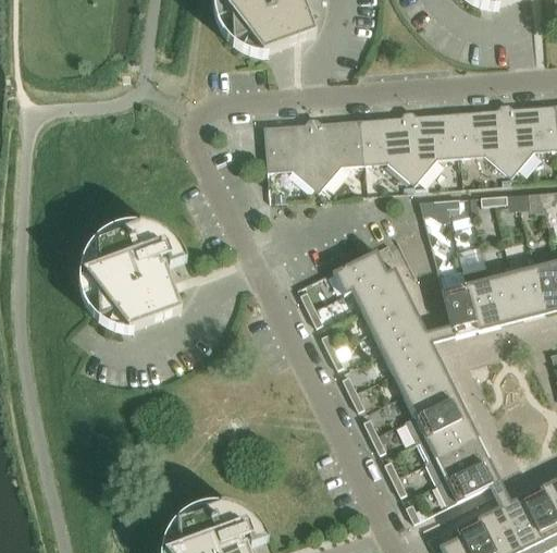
[(206,0),(207,11),(210,23),(215,34),(222,44),(231,52),(240,58),(254,60),(262,58),(261,57),(262,57),(248,39),(233,45),(231,47),(224,42),(215,29),(213,22),(232,16),(219,0),(206,0)]
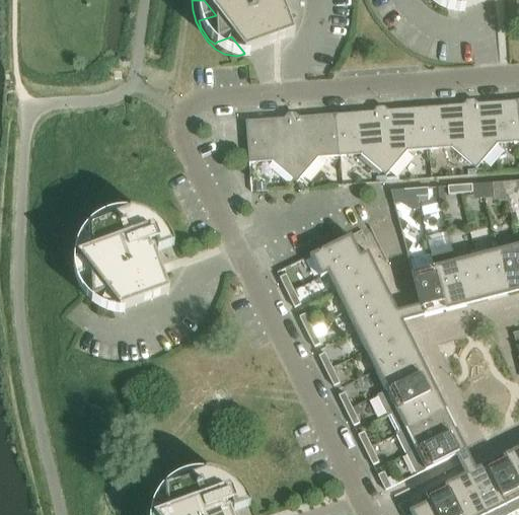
[(204,0),(216,15),(217,42),(231,37),(244,53),(243,53),(244,54),(294,35),(281,0),(204,0)]
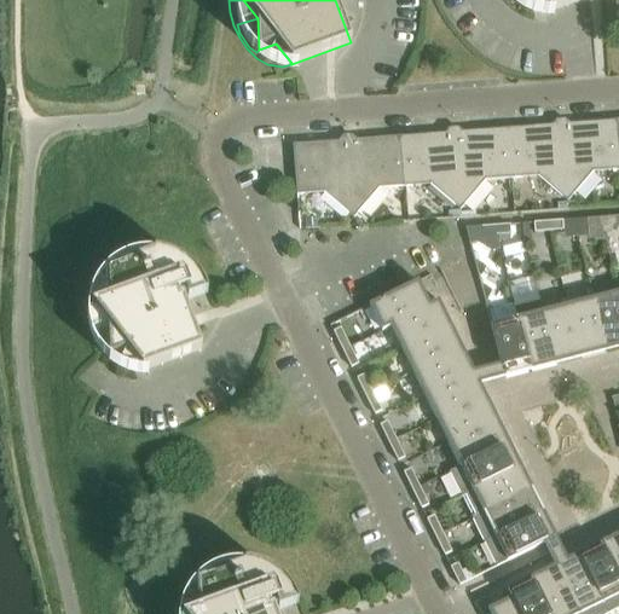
[(508,0),(514,6),(525,12),(538,15),(548,13),(547,12),(547,10),(538,0),(513,0),(508,0)]
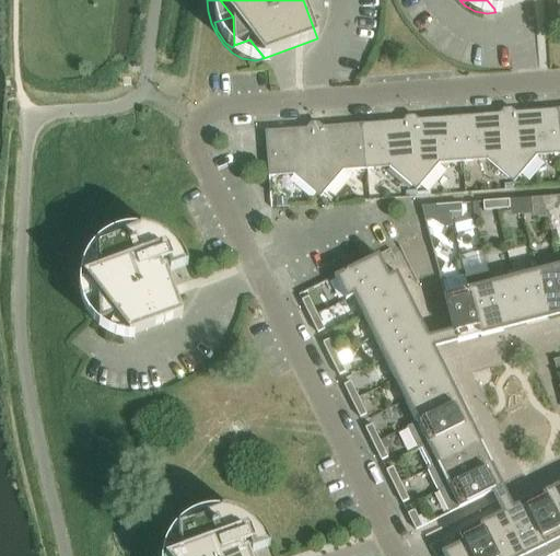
[(487,0),(494,9),(494,11),(523,0),(487,0)]
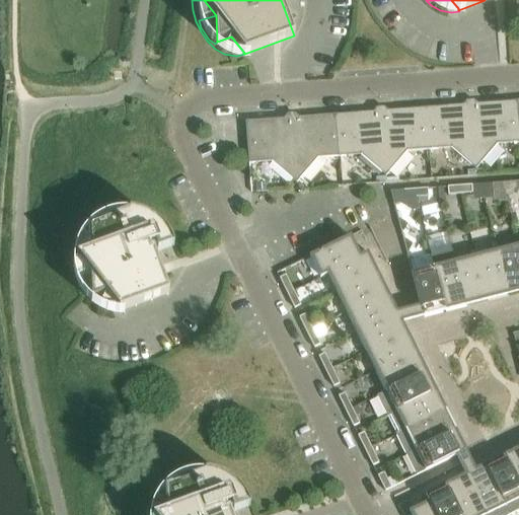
[(518,140),(515,98),(477,101),(473,97),(470,98),(475,167),(497,142),(518,140)]
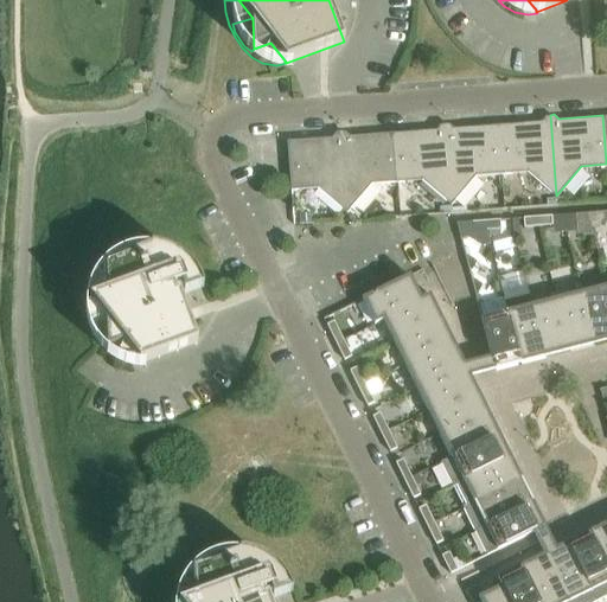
[(556,196),(550,115),(545,115),(542,120),(498,123),(502,172),(528,171),(556,196)]
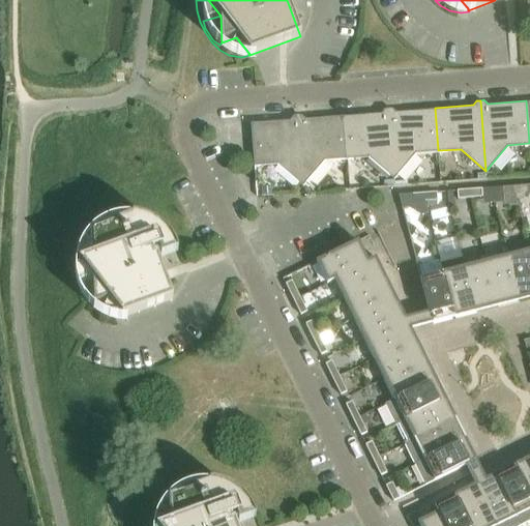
[(393,177),(388,107),(384,108),(381,111),(343,114),(346,157),(369,155),(393,177)]
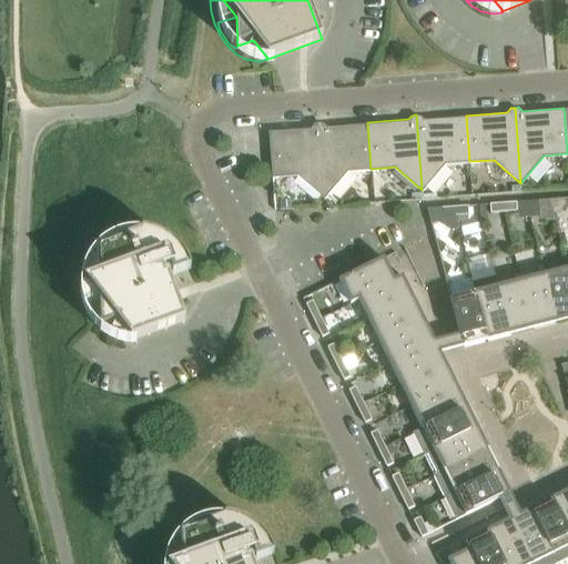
[(469,161),(466,116),(425,118),(421,114),(416,114),(422,190),(445,163),(469,161)]
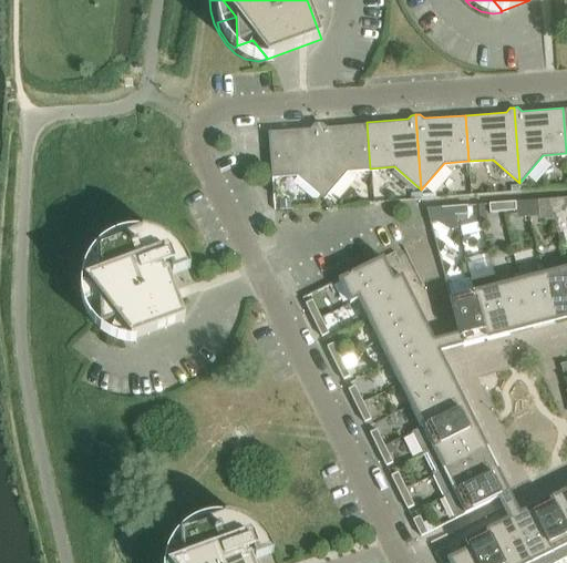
[(323,197),(318,122),(313,122),(310,126),(268,130),(271,176),(297,174),(323,197)]
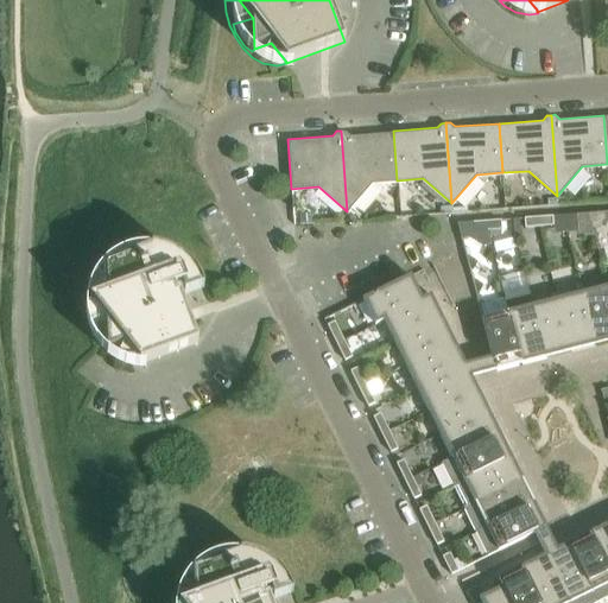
[(397,181),(393,131),(349,134),(346,131),(341,131),(347,211),(372,183),(397,181)]
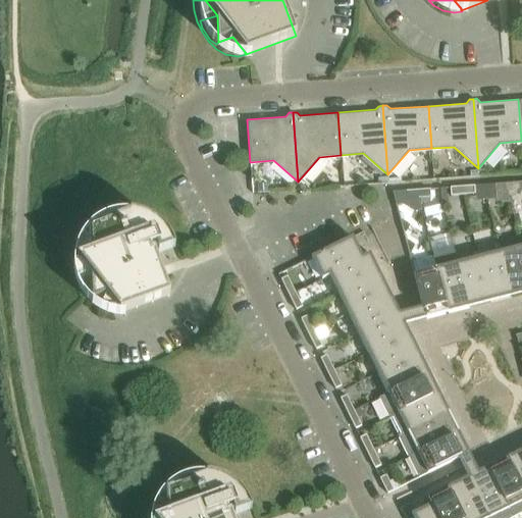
[(520,188),(519,179),(507,180),(508,189),(520,188)]
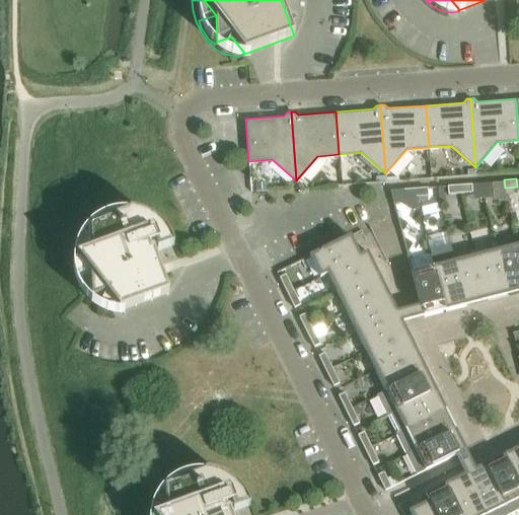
[(505,188),(504,179),(492,180),(493,189),(505,188)]
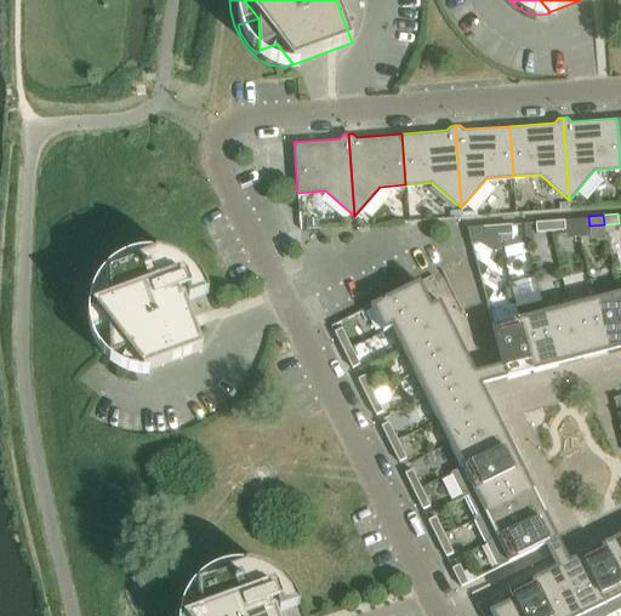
[(565,228),(564,218),(550,220),(551,229),(565,228)]
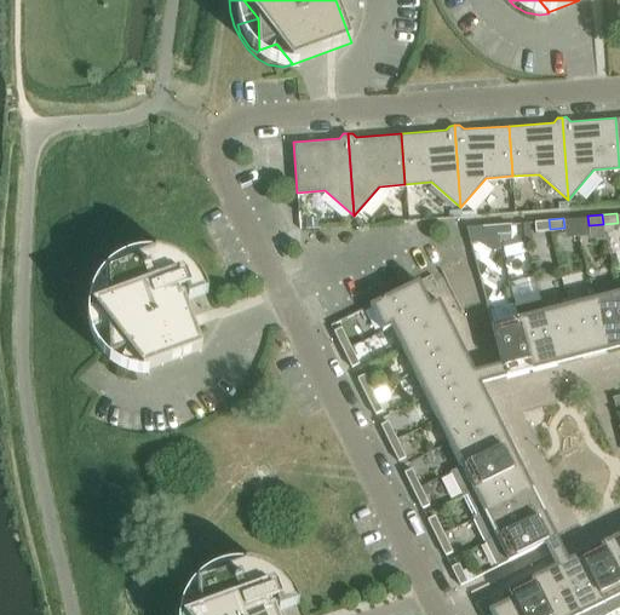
[(550,229),(549,219),(534,220),(535,230),(550,229)]
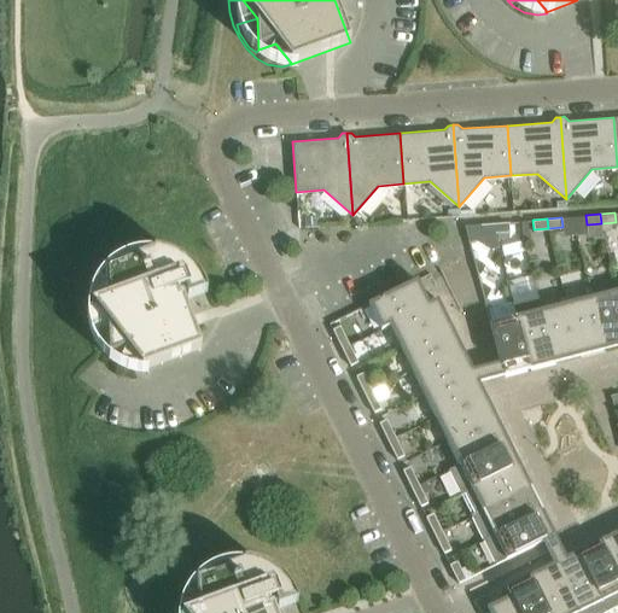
[(509,231),(509,221),(495,222),(495,232),(509,231)]
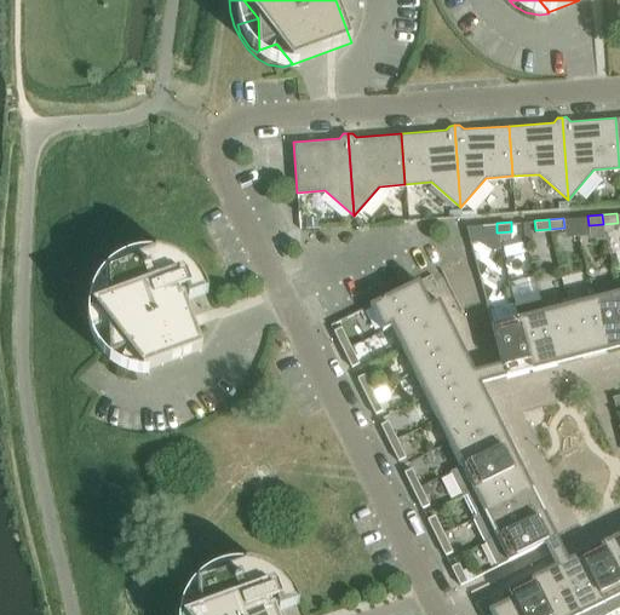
[(497,233),(497,223),(482,224),(482,234),(497,233)]
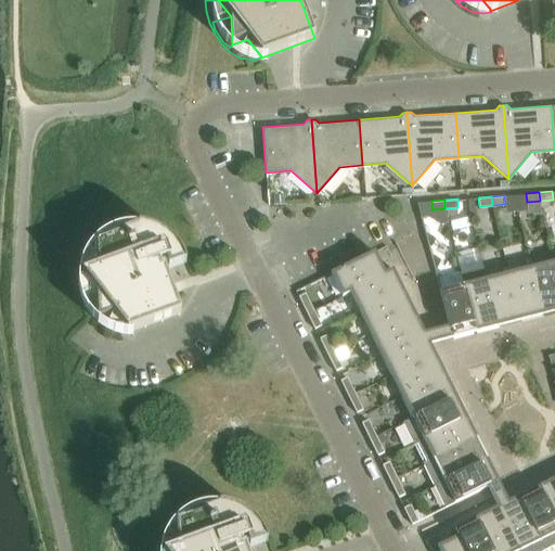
[(158,263),(166,259),(168,267),(185,260),(184,257),(182,254),(180,250),(179,247),(176,243),(173,240),(170,238),(167,234),(160,230),(156,228),(153,227),(151,226),(145,225),(142,223),(138,223),(138,226),(94,242),(95,268),(82,272),(82,273),(84,273),(97,292),(98,319),(114,314),(127,331),(127,332),(181,312),(164,266),(159,267),(158,263)]
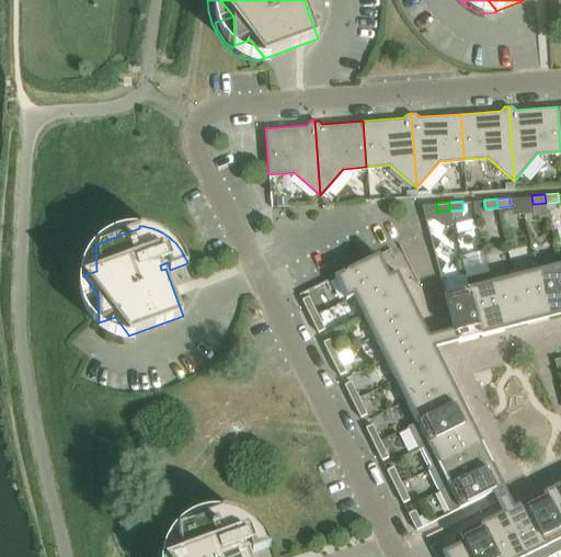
[(465,256),(471,283),(493,277),(487,250),(465,256)]
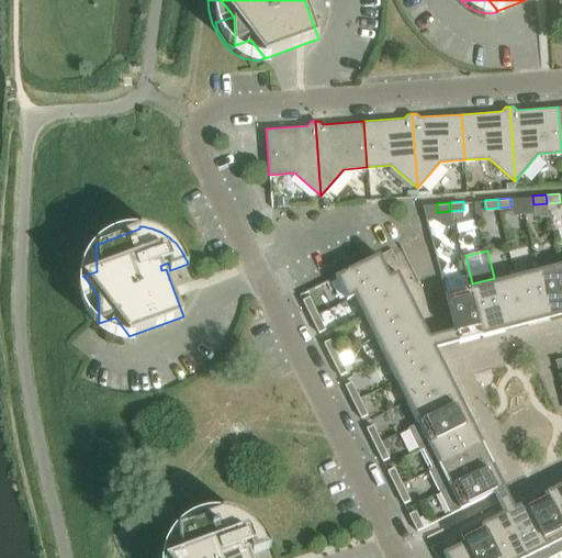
[(347,298),(355,294),(353,293),(386,277),(386,276),(390,274),(380,253),(335,275),(347,298)]
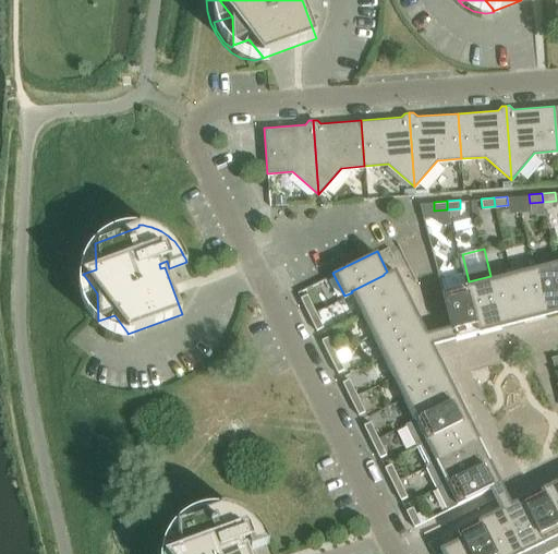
[(532,259),(534,266),(547,314),(557,311),(557,263),(557,261),(555,252),(532,259)]
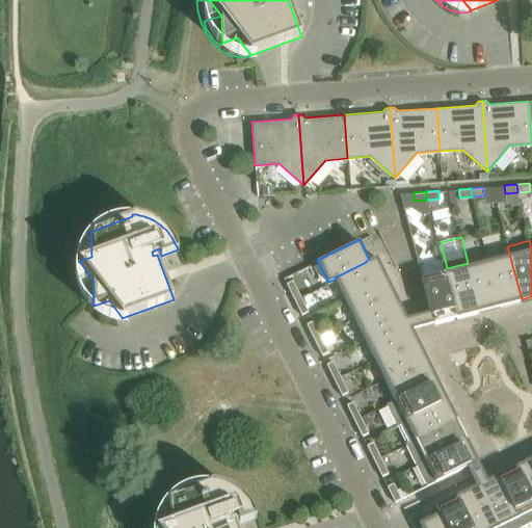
[(509,254),(487,260),(500,306),(522,299),(509,254)]
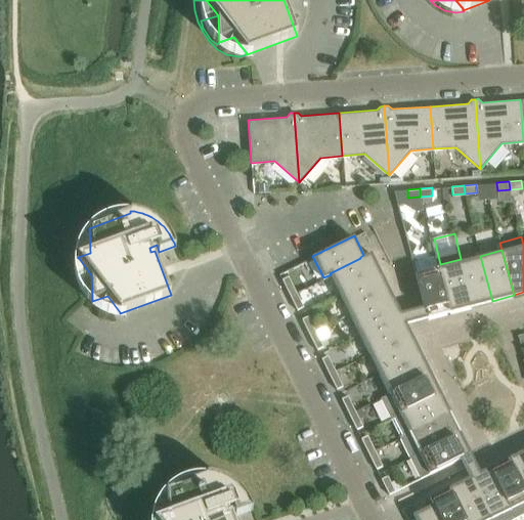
[(331,274),(340,293),(382,272),(370,252),(363,255),(360,257),(360,258),(330,273),(331,274)]
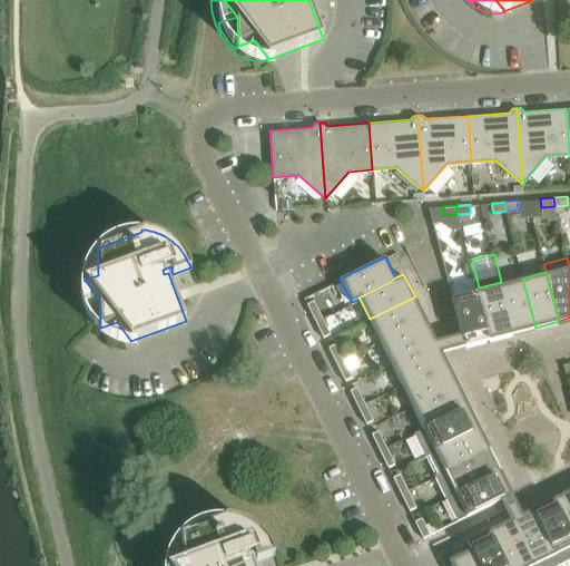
[(522,279),(499,284),(512,333),(536,328),(522,279)]
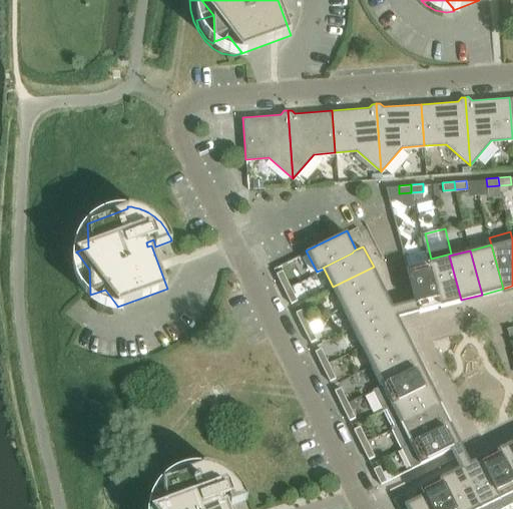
[(449,256),(429,262),(439,301),(440,305),(461,300),(449,256)]
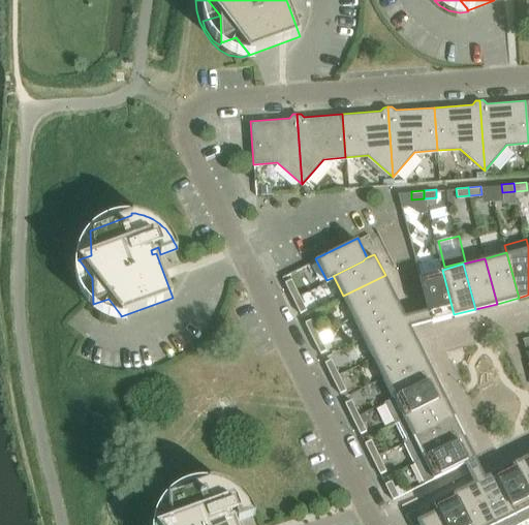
[(428,309),(416,312),(419,323),(454,314),(453,310),(442,270),(419,275),(428,309)]
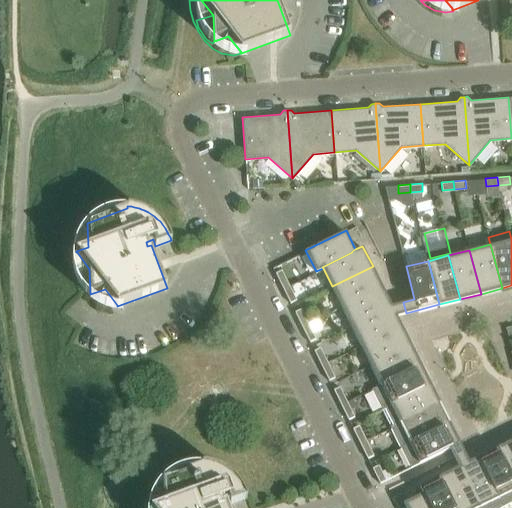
[(332,286),(342,306),(382,285),(373,266),(332,286)]
